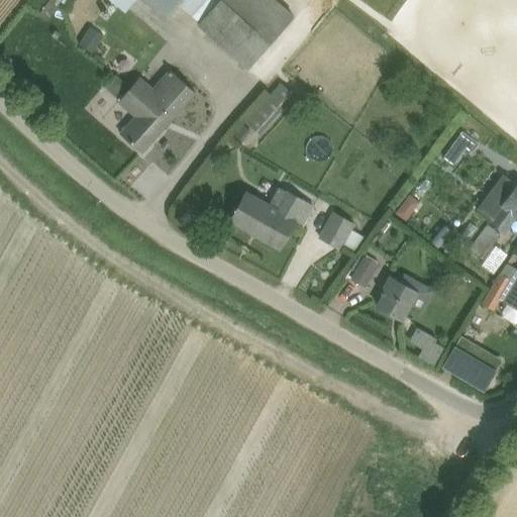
[(143,0),(168,19),(179,5),(200,23),(198,25),(247,70),(296,16),(278,0),(143,0)]
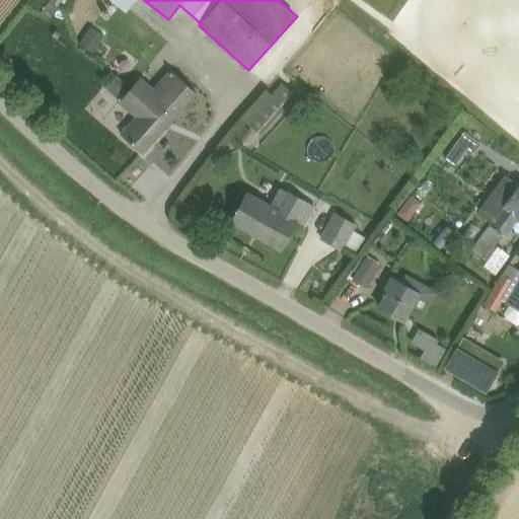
[(94,52),(107,32),(92,22),(79,42),(94,52)]
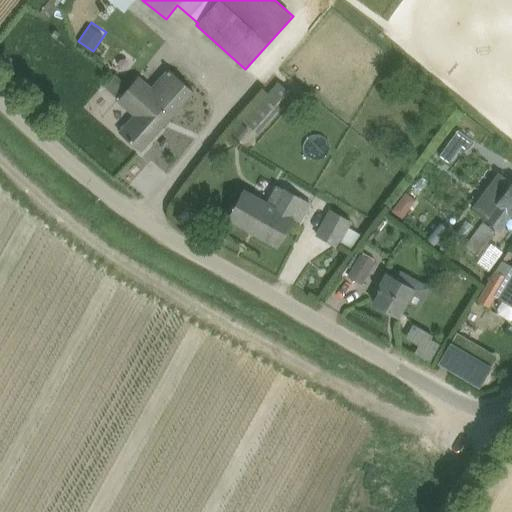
[(140,76),(130,87),(113,73),(103,85),(119,99),(118,100),(135,115),(120,133),(140,151),(194,91),(168,68),(152,86),(140,76)]
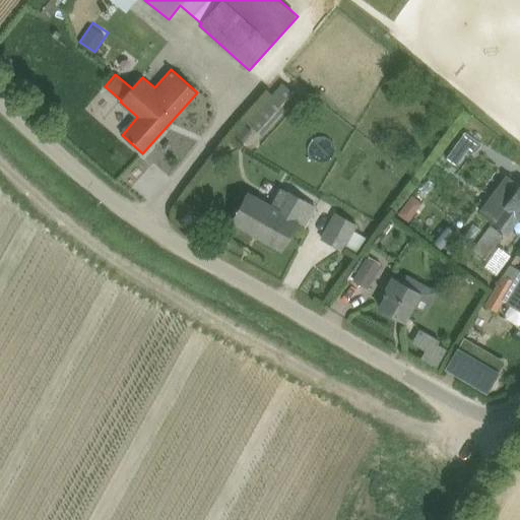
[(281,83),(248,123),(262,135),(297,95),(281,83)]
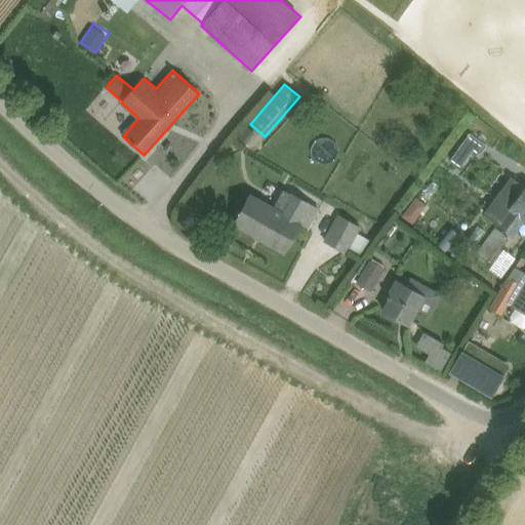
[(254,133),(247,126),(238,136),(246,143),(254,133)]
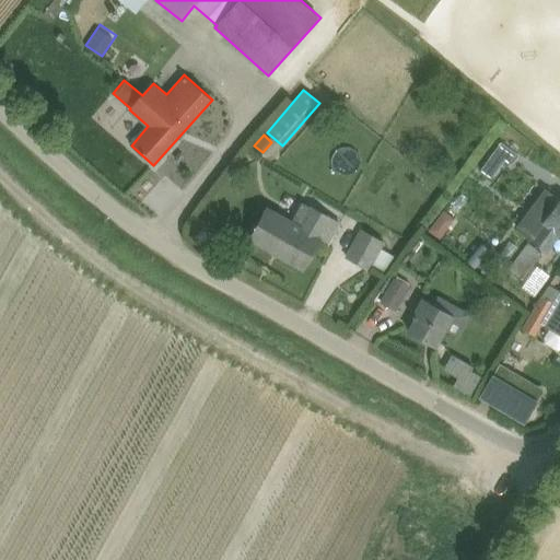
[(502,141),(480,170),(492,178),(505,161),(512,165),(520,154),(502,141)]
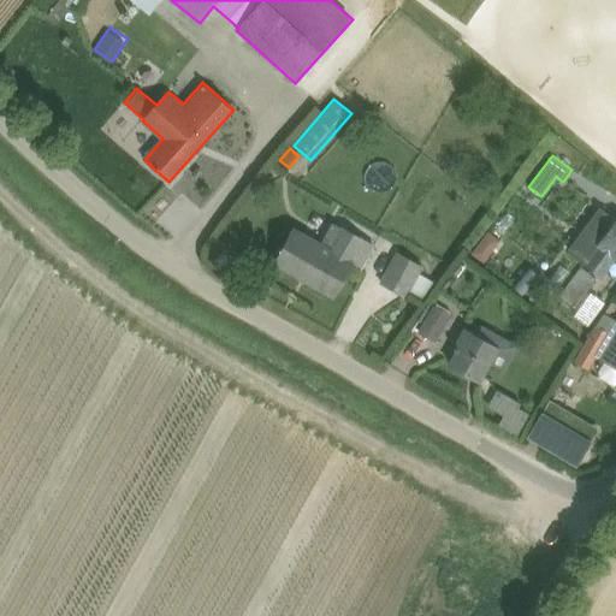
[(615,259),(615,258),(615,219),(598,244),(599,246),(585,265),(602,278),(615,259)]
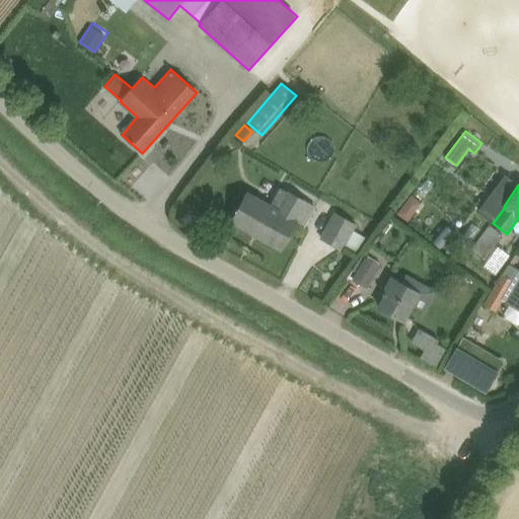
[(272,204),(249,191),(233,220),(282,248),(295,224),(305,229),(317,207),(307,202),(308,201),(288,190),(287,191),(281,188),(272,204)]
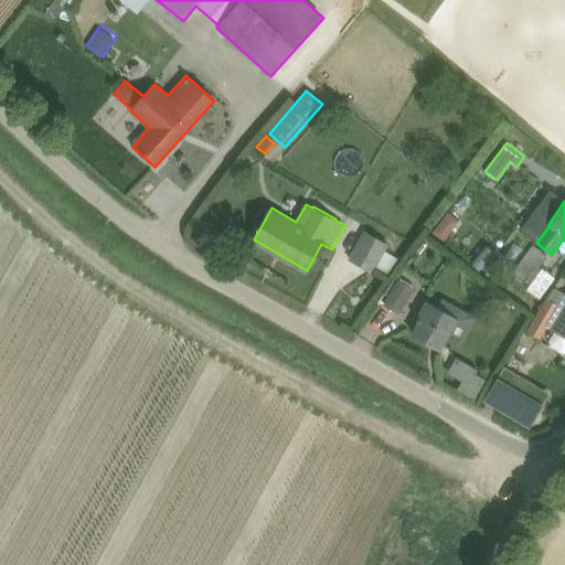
[(444,240),(451,231),(440,222),(433,232),(444,240)]
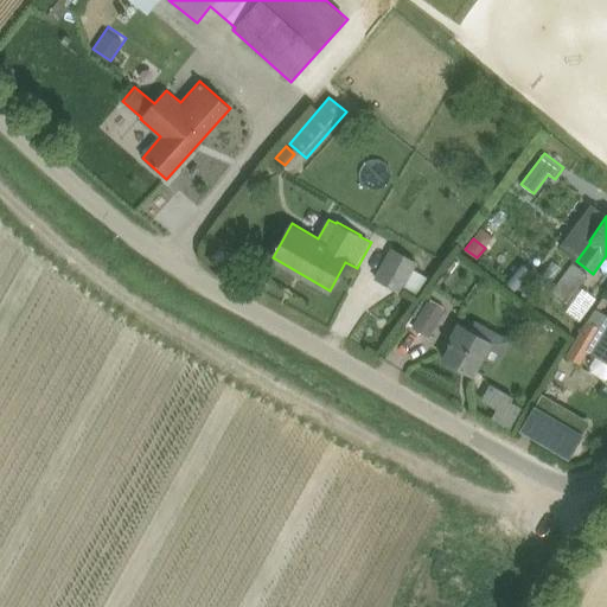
[(419,262),(417,262),(391,247),(374,279),(401,294),(419,262)]
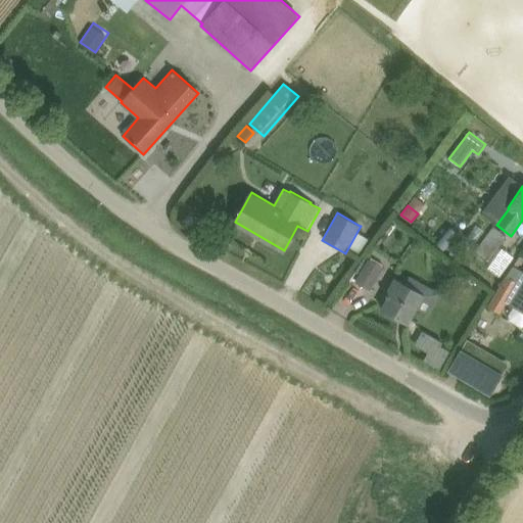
[(436,244),(444,250),(458,234),(450,227),(436,244)]
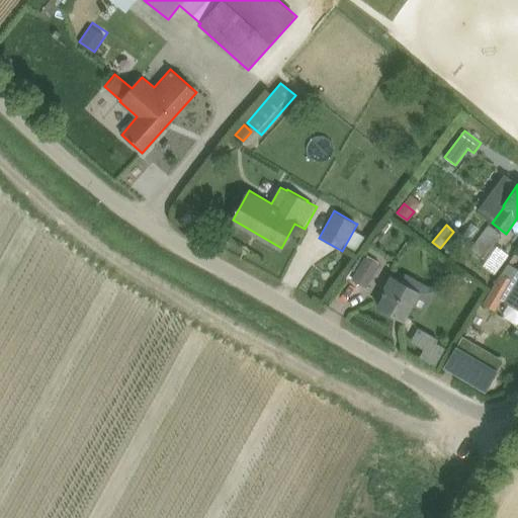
[(482,259),(500,235),(489,226),(470,251),(482,259)]
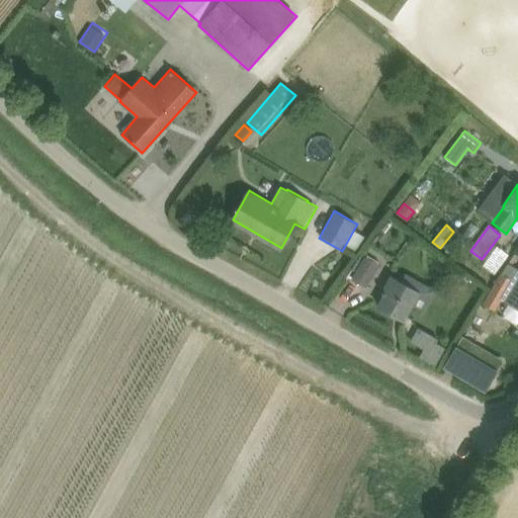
[(508,263),(513,266),(517,257),(517,255),(514,253),(508,263)]
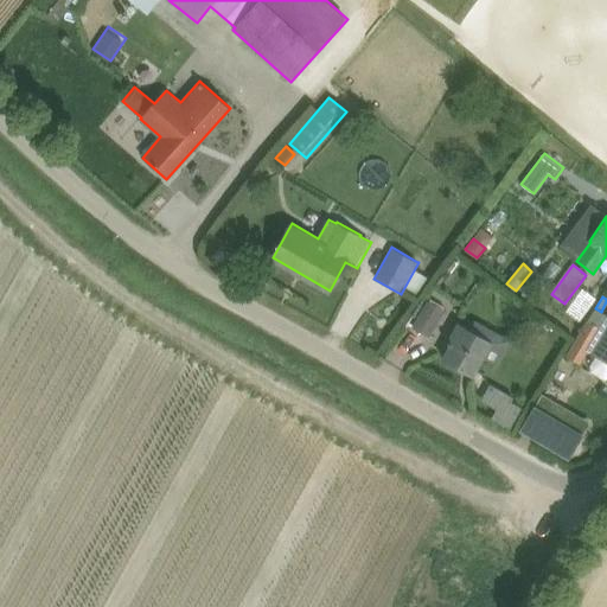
[(446,311),(428,300),(413,328),(430,338),(446,311)]
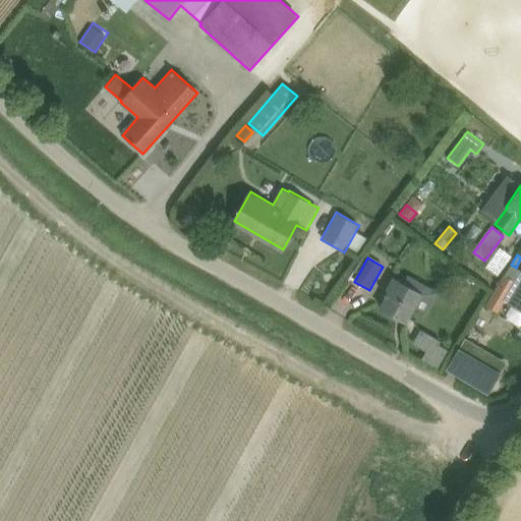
[(511,265),(505,275),(504,274),(485,305),(498,312),(505,300),(510,303),(505,311),(507,317),(518,325),(520,323),(520,271),(516,268),(511,265)]
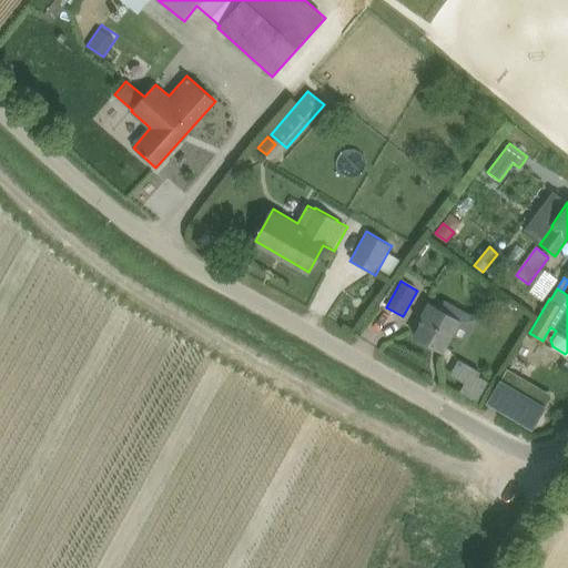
[(459,318),(430,304),(422,320),(421,320),(418,323),(422,324),(415,336),(442,352),(459,318)]
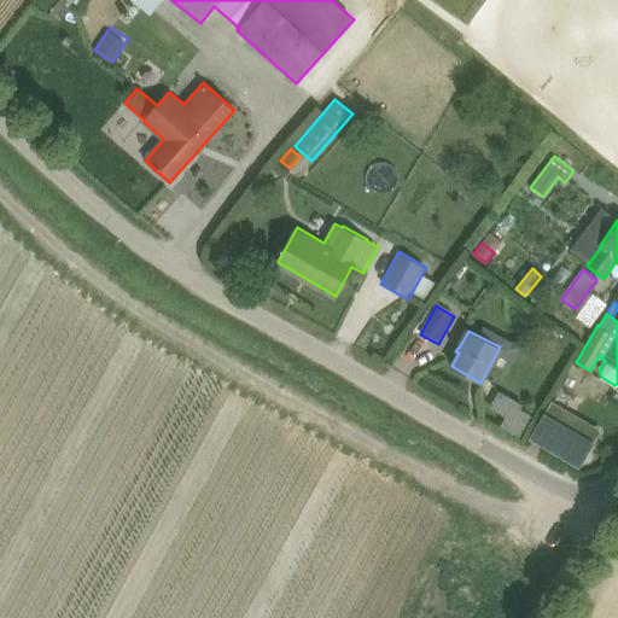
[(520,409),(523,404),(499,391),(489,408),(505,418),(500,426),(519,437),(531,415),(520,409)]
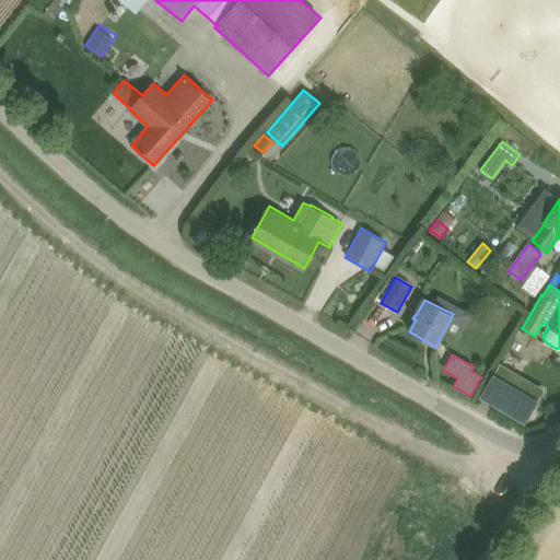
[(538,401),(493,375),(479,399),(524,426),(538,401)]
